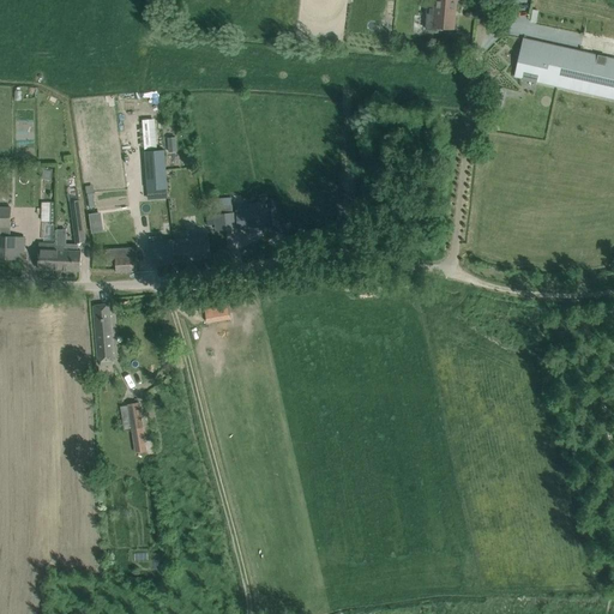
[(437,0),(434,28),(441,28),(453,29),(456,0),(437,0)]
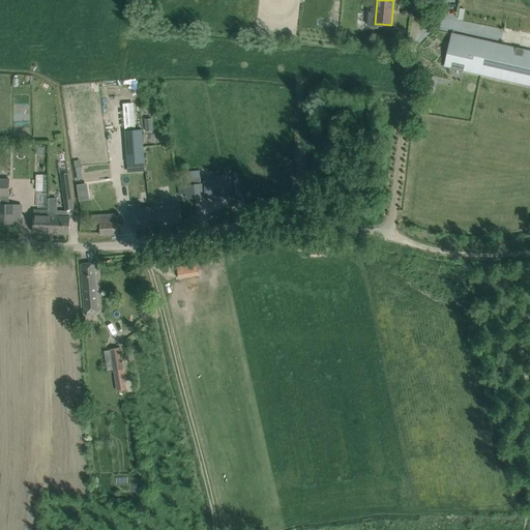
[(529,51),(452,33),(444,66),(529,85),(529,51)]
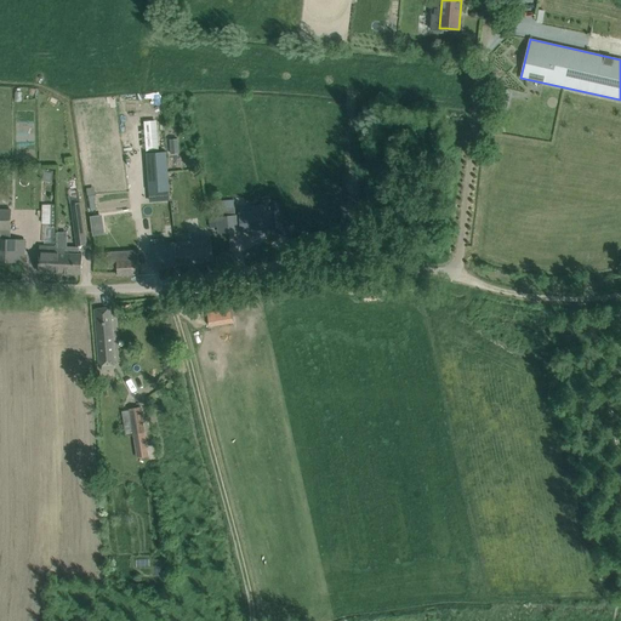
[(170,191),(166,152),(147,153),(151,192),(170,191)]
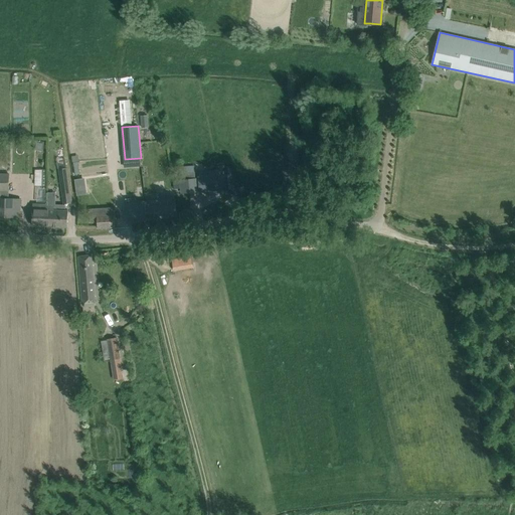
[(62,131),(54,132),(55,141),(54,141),(55,159),(60,159),(59,142),(63,142),(62,131)]
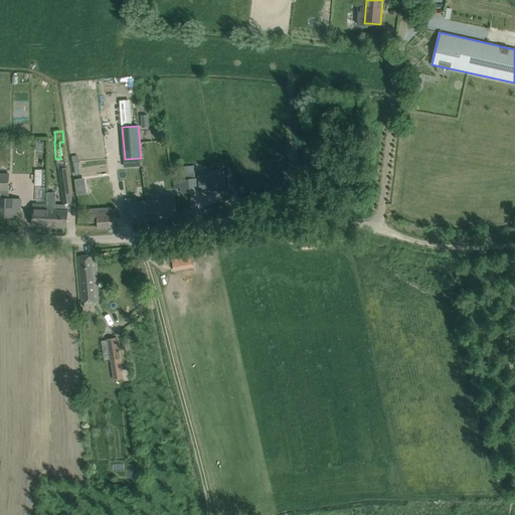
[(35,140),(33,150),(43,151),(44,141),(35,140)]
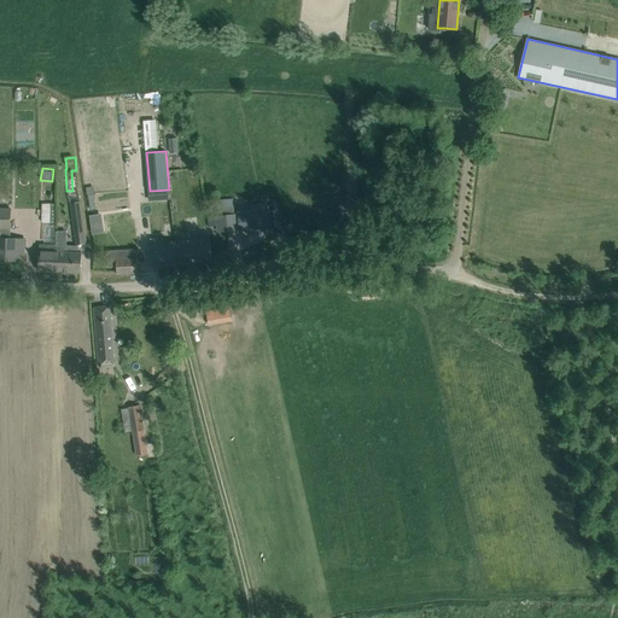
[(140,216),(172,213),(170,194),(139,198),(140,216)]
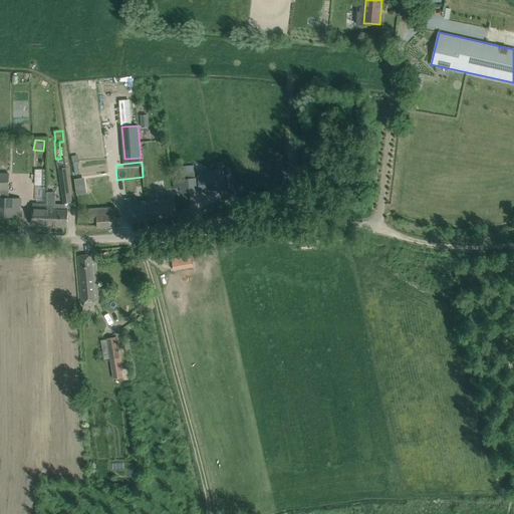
[(66,168),(59,169),(64,204),(71,203),(66,168)]
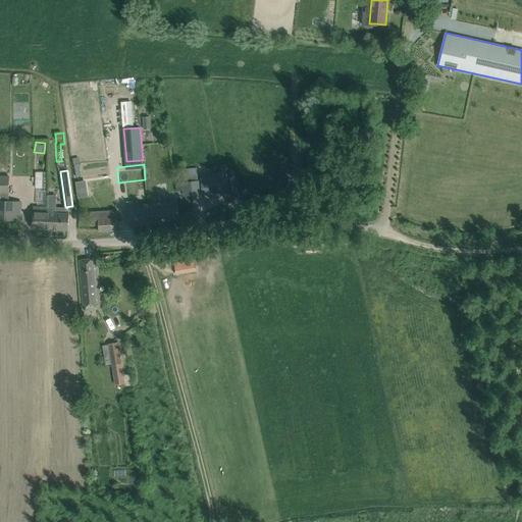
[(201,174),(203,194),(227,192),(225,172),(201,174)]
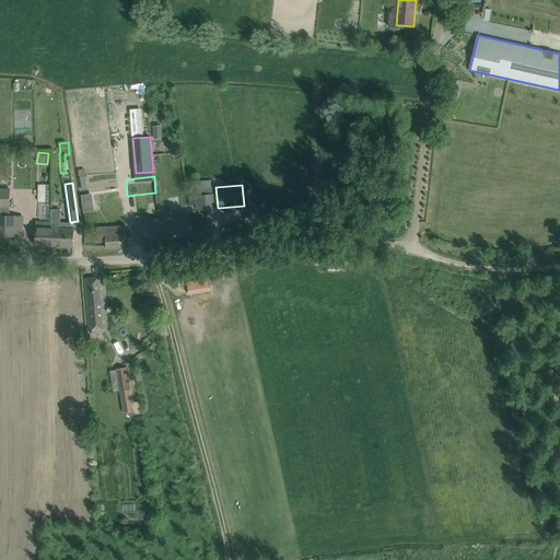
[(214,208),(213,195),(212,187),(196,188),(198,210),(214,208)]
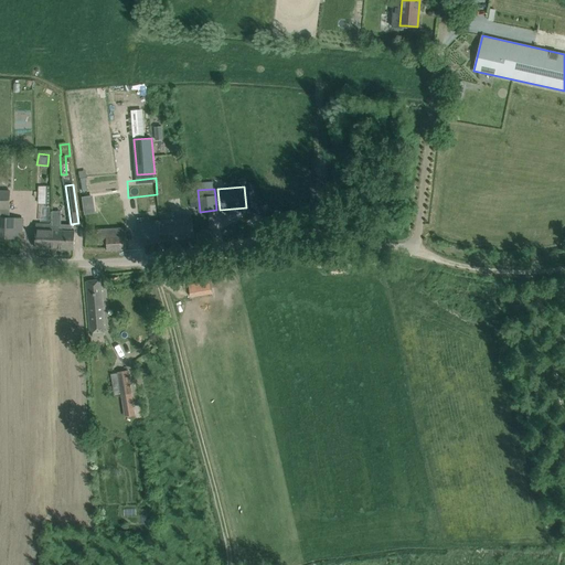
[(0,190),(0,209),(10,210),(10,191),(0,190)]
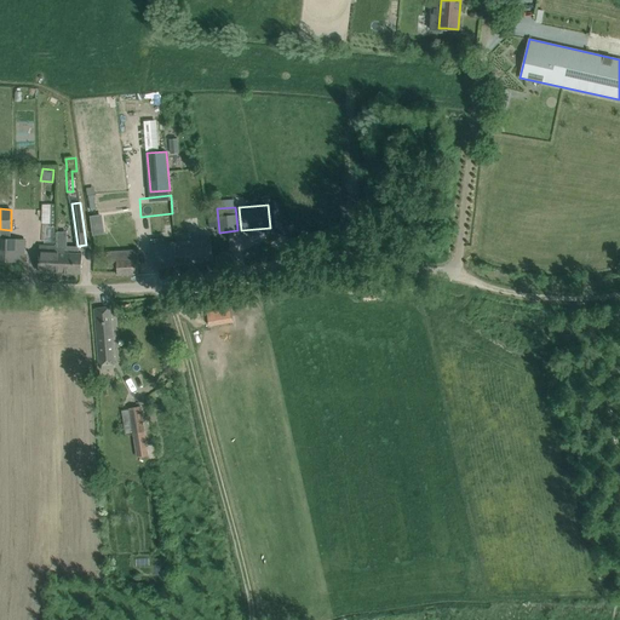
[(57,233),(57,248),(59,248),(59,253),(62,253),(62,262),(64,262),(64,273),(81,274),(82,256),(79,254),(79,250),(68,248),(68,234),(57,233)]
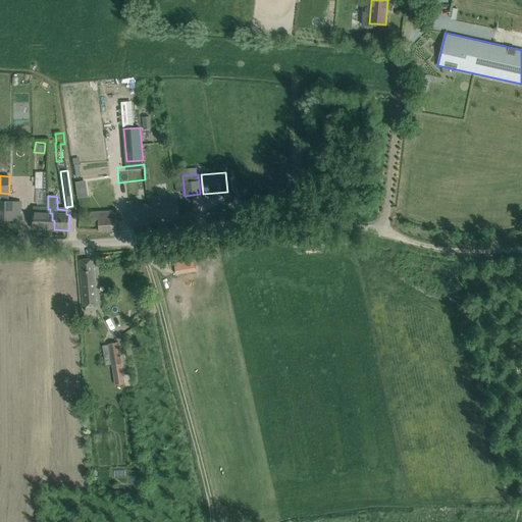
[(0,200),(0,219),(20,220),(20,201),(0,200)]
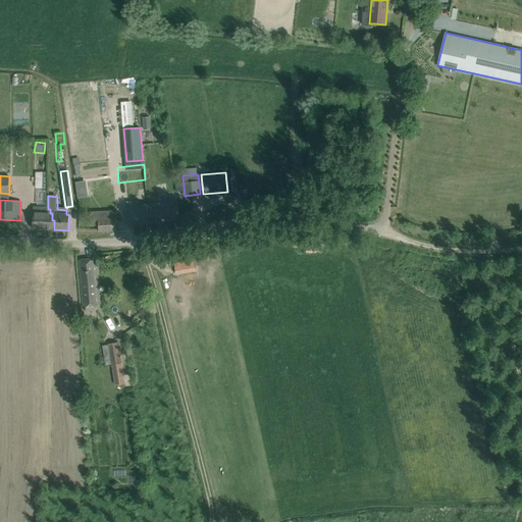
[(147,204),(138,205),(138,201),(127,202),(131,225),(150,223),(147,206),(147,204)]
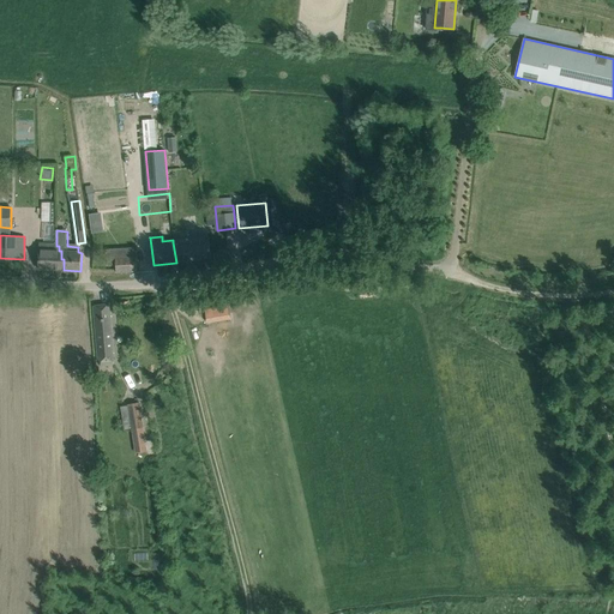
[(173,242),(176,263),(211,258),(209,241),(184,245),(184,241),(173,242)]
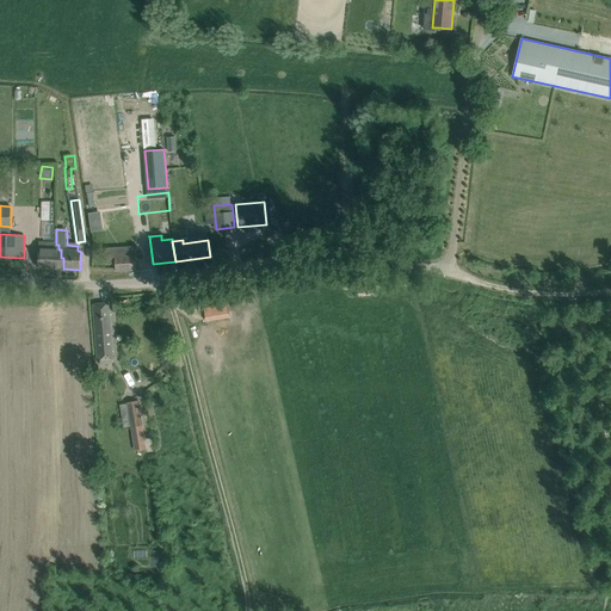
[(39,242),(38,267),(63,269),(63,258),(61,258),(61,250),(59,250),(59,245),(56,245),(56,242),(39,242)]
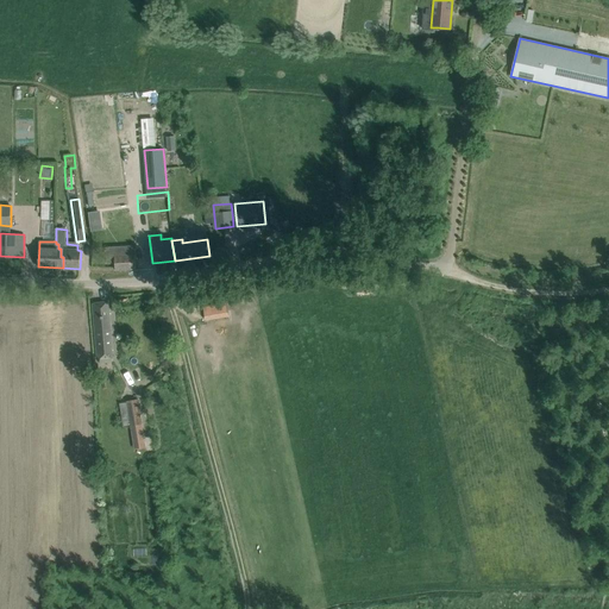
[(135,245),(107,248),(108,263),(115,262),(115,269),(115,270),(137,269),(136,255),(135,245)]
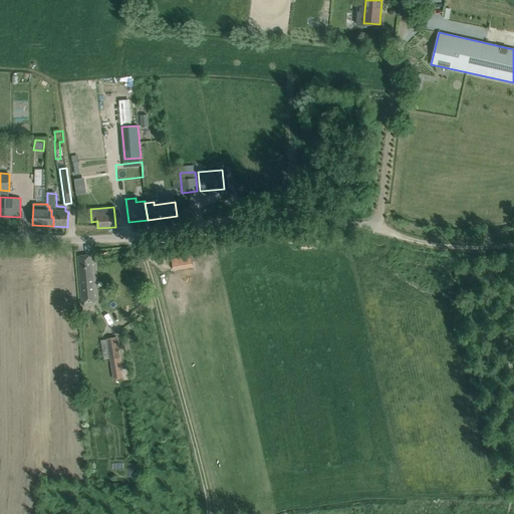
[(95,302),(91,265),(91,255),(78,256),(82,303),(95,302)]
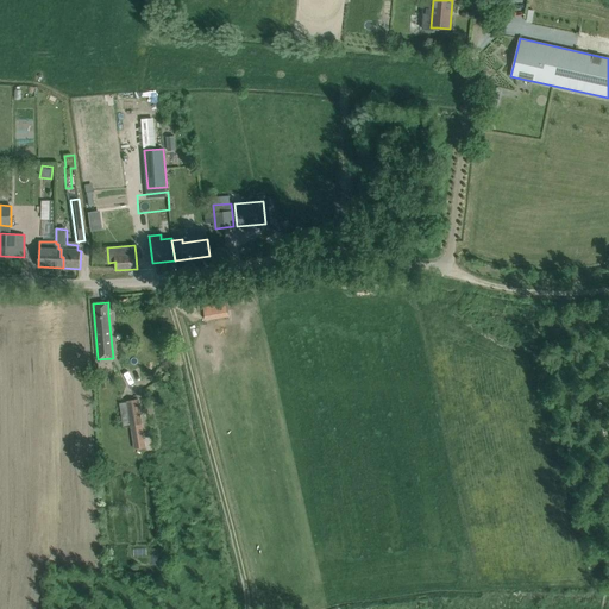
[(227,303),(203,308),(205,319),(228,315),(227,303)]
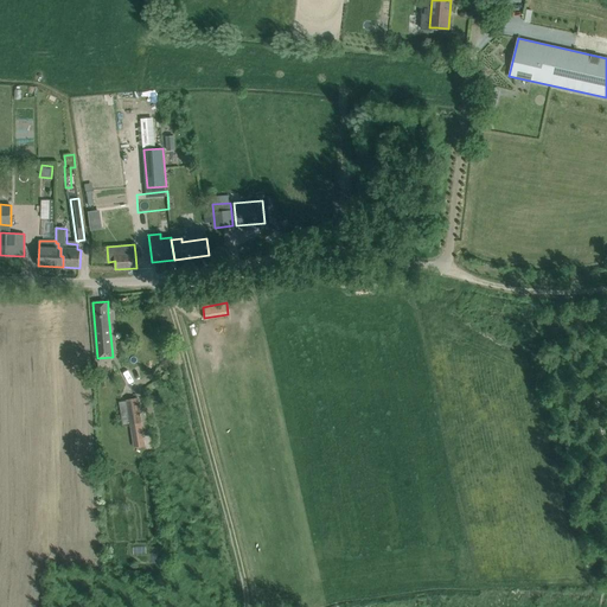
[(138,396),(127,398),(134,446),(146,445),(138,396)]
